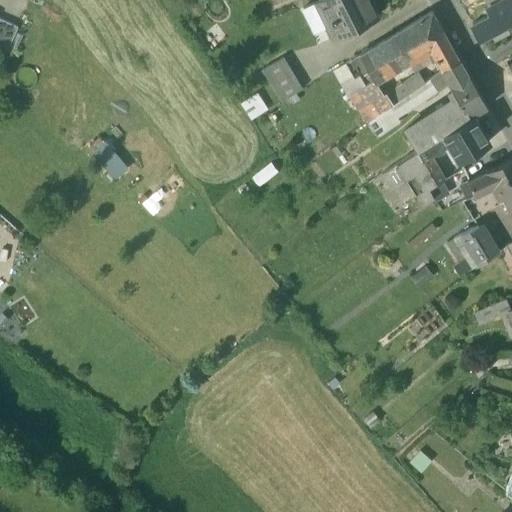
[(316,0),(333,37),(377,16),(369,0),(316,0)]
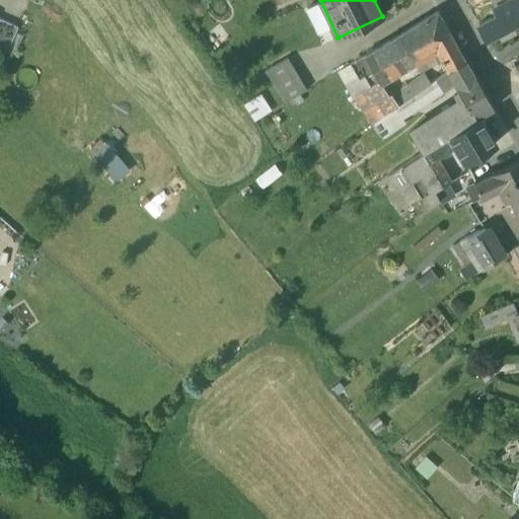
[(494,0),(466,0),(478,25),(495,17),(491,10),(498,6),(494,0)]
